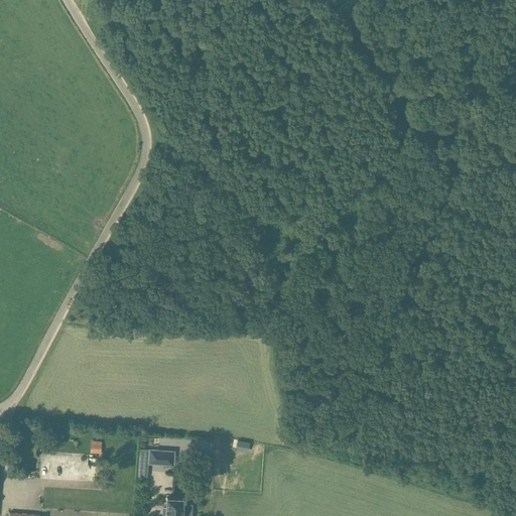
[(91,439),(91,453),(102,453),(103,440),(91,439)]
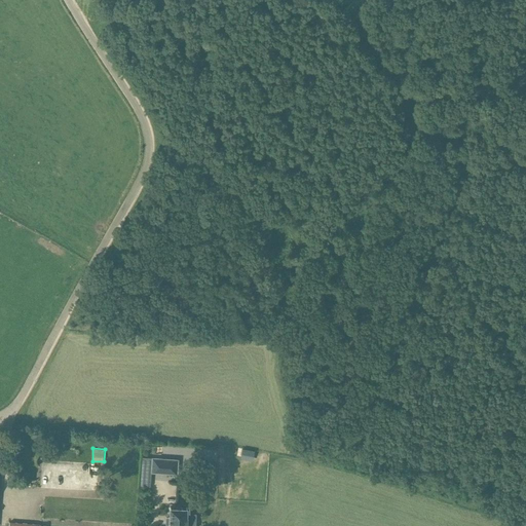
[(217,460),(217,449),(207,448),(205,460),(217,460)]
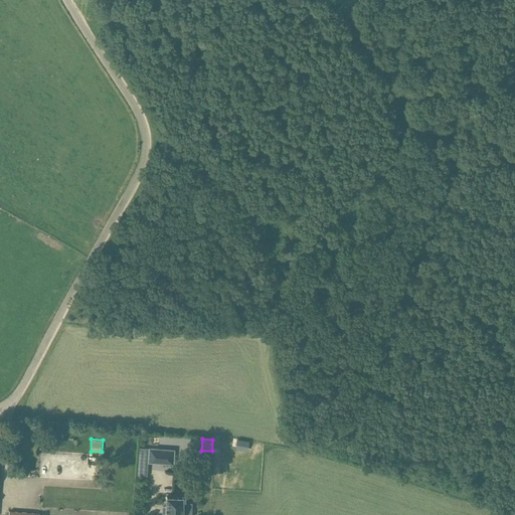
[(249,450),(250,440),(237,439),(236,449),(249,450)]
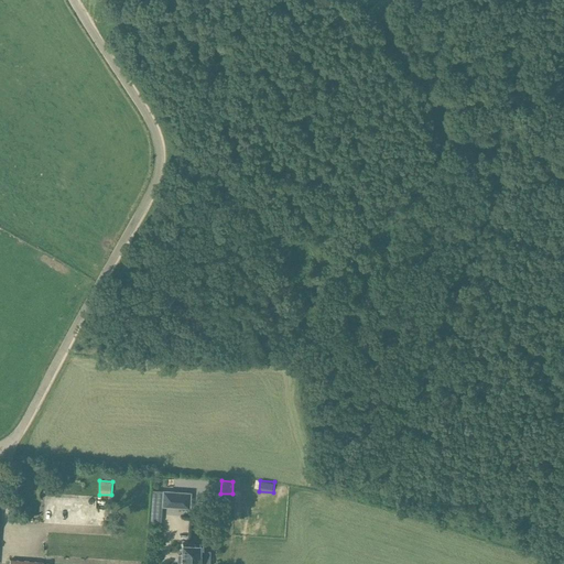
[(162,507),(190,508),(191,492),(163,491),(162,507)]
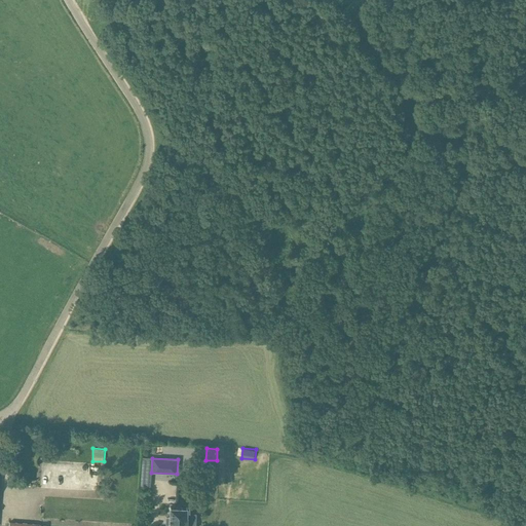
[(171,506),(168,525),(186,525),(188,508),(171,506)]
